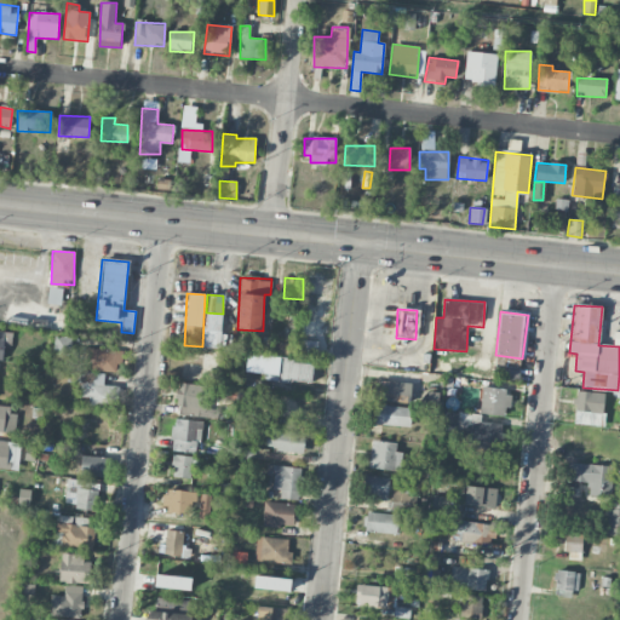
[(227,348),(227,334),(222,334),(222,314),(205,314),(204,348),(227,348)]
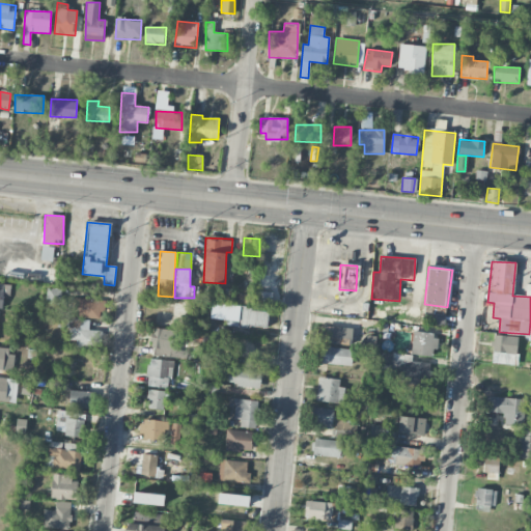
[(0,308),(2,308),(3,298),(9,298),(10,284),(0,283),(0,308)]
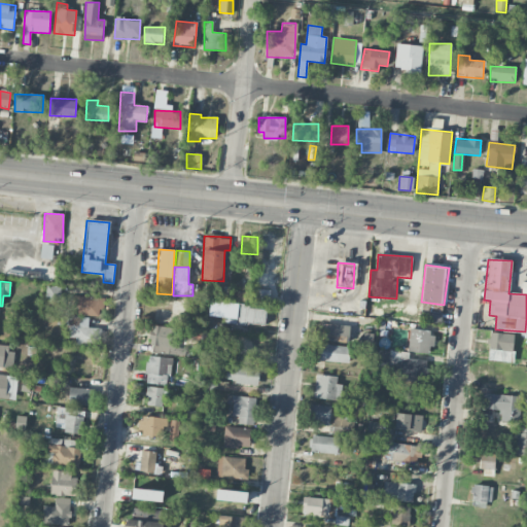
[(207,283),(204,295),(220,301),(223,287),(207,283)]
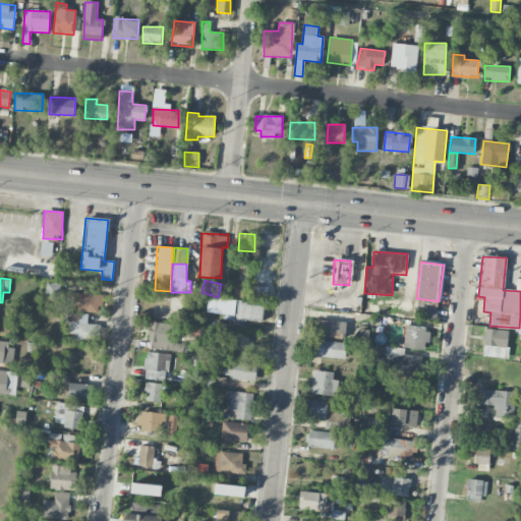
[(45,296),(59,298),(60,284),(46,283),(45,296)]
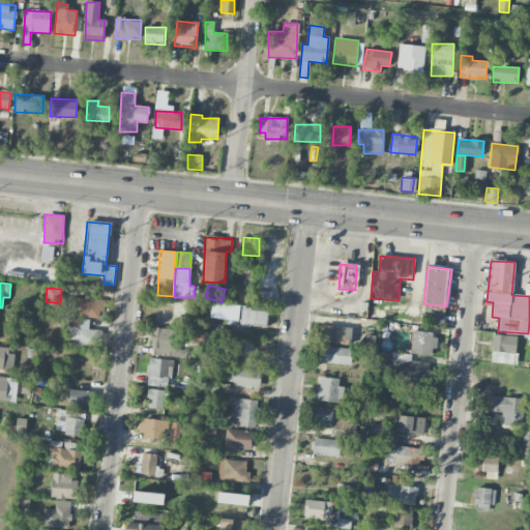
[(271,292),(256,292),(256,306),(271,306),(271,292)]
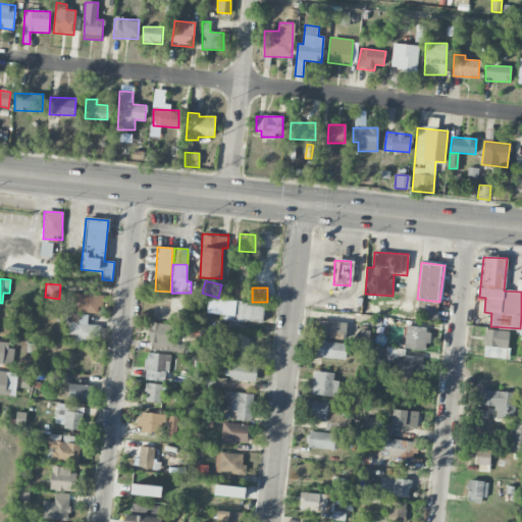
[(101,295),(71,294),(70,304),(77,304),(76,312),(101,313),(101,295)]
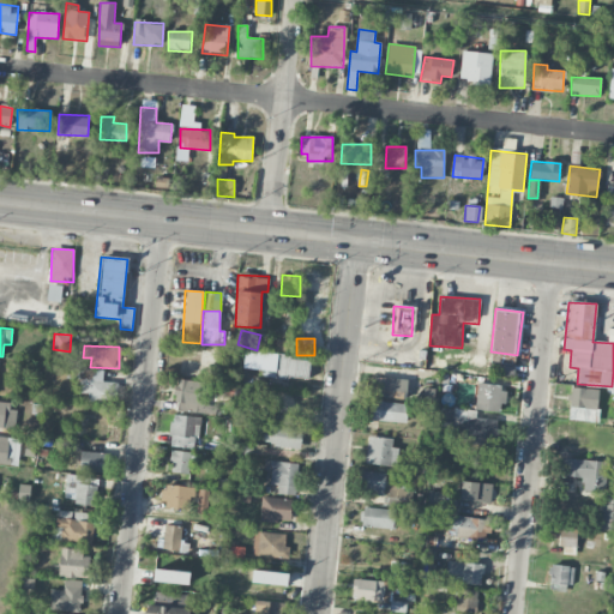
[(308,379),(309,361),(290,360),(290,355),(266,354),(265,377),(308,379)]
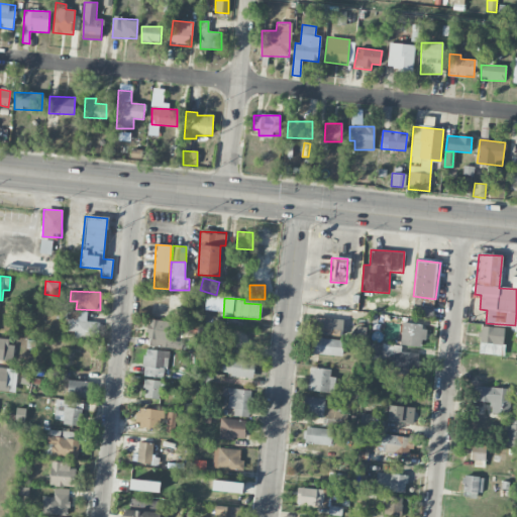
[(86,312),(68,311),(67,331),(73,331),(73,339),(97,340),(97,322),(86,322),(86,312)]
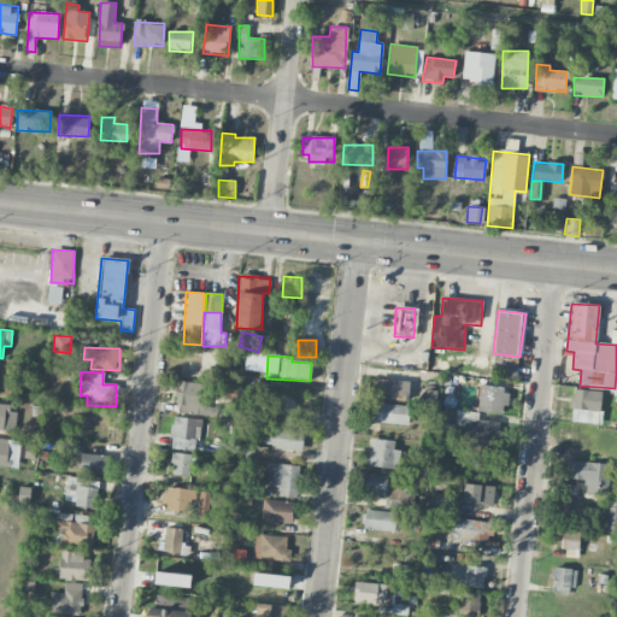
[(410,382),(371,378),(370,398),(407,401),(410,382)]
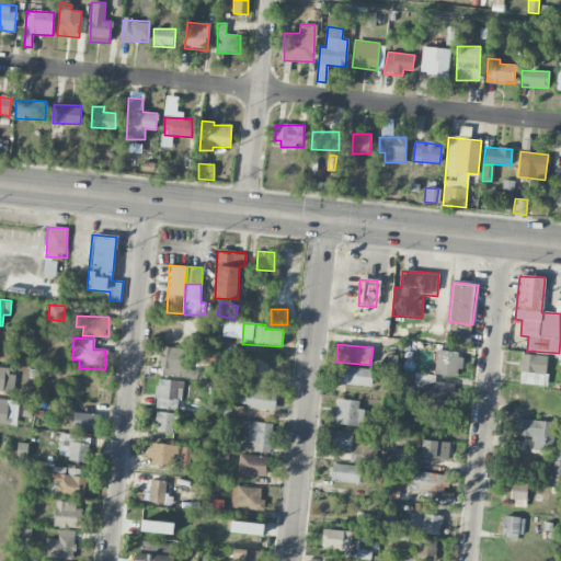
[(187,370),(190,350),(161,347),(159,368),(187,370)]
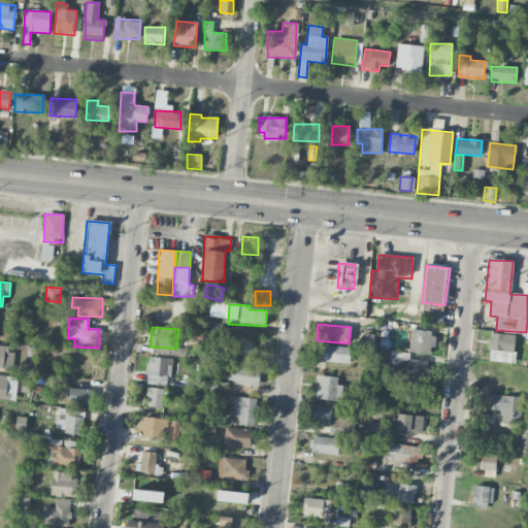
[(489,362),(514,363),(515,334),(491,333),(489,362)]
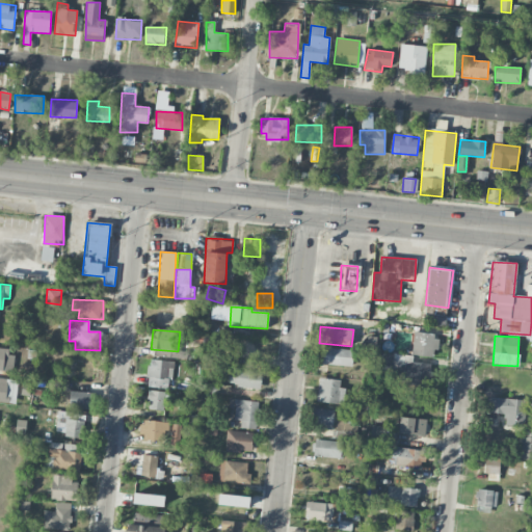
[(352,366),(353,349),(322,348),(321,365),(352,366)]
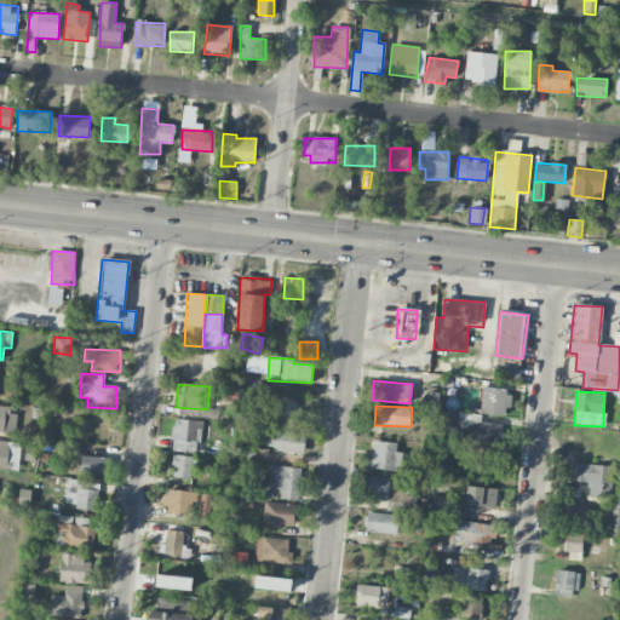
[(0,432),(15,435),(17,409),(0,407),(0,432)]
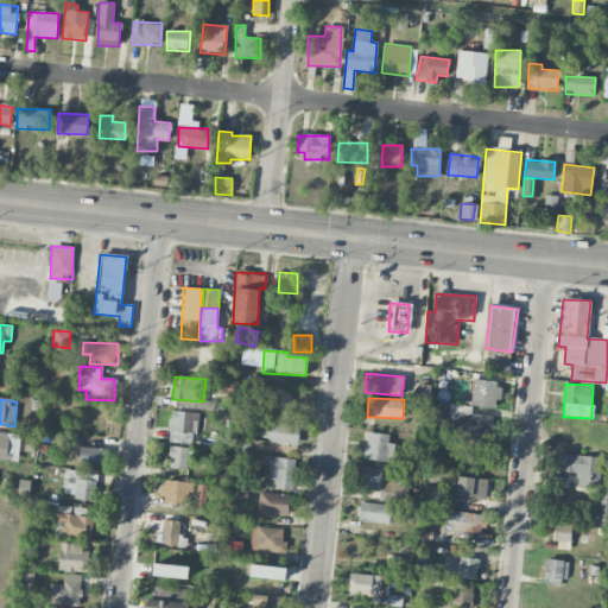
[(196,412),(169,412),(168,443),(195,444),(196,412)]
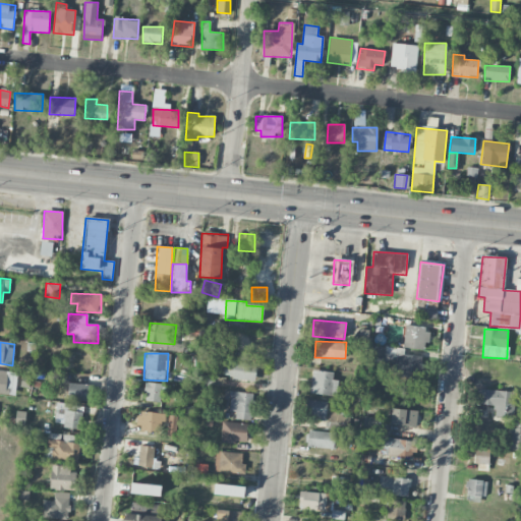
[(391,375),(420,378),(421,356),(392,355),(391,375)]
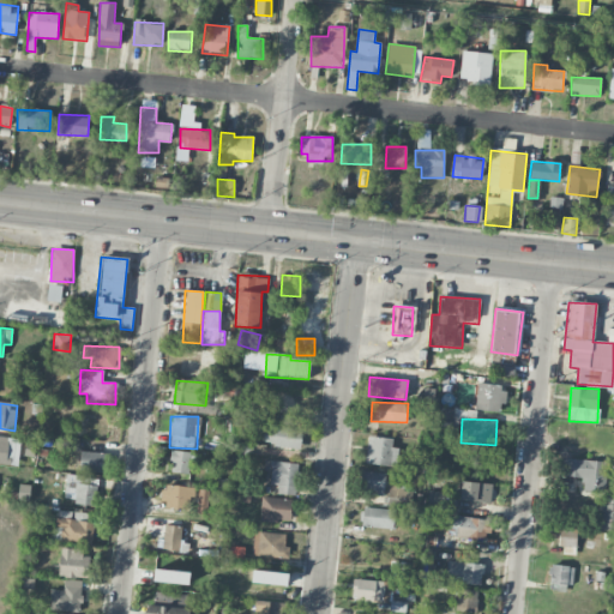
[(300,449),(301,429),(265,427),(263,445),(300,449)]
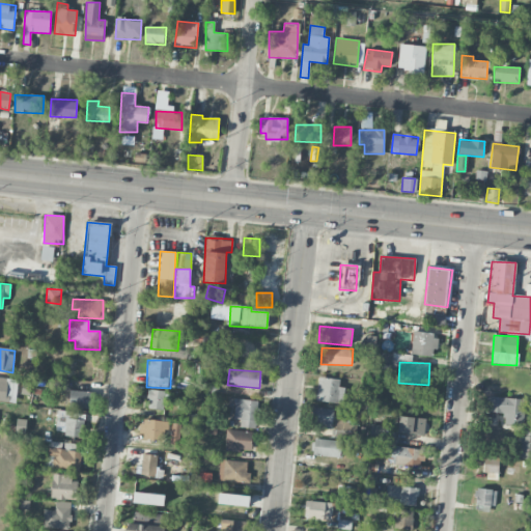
[(0,401),(16,403),(19,380),(0,378),(0,401)]
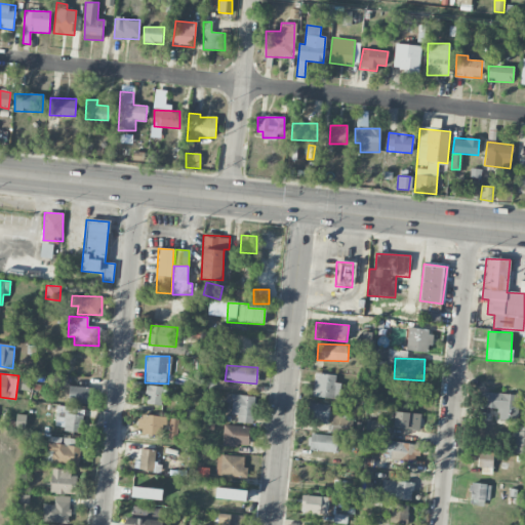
[(335,374),(314,373),(313,397),(339,399),(340,384),(335,382),(335,374)]
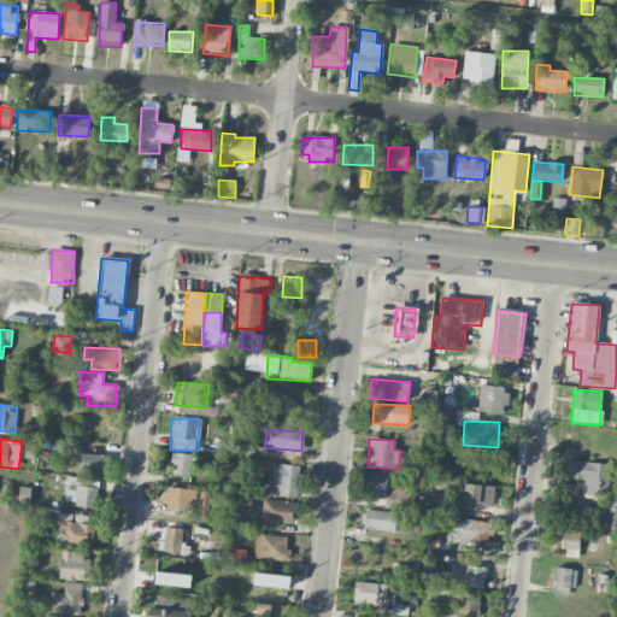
[(191,476),(192,454),(172,453),(171,475),(191,476)]
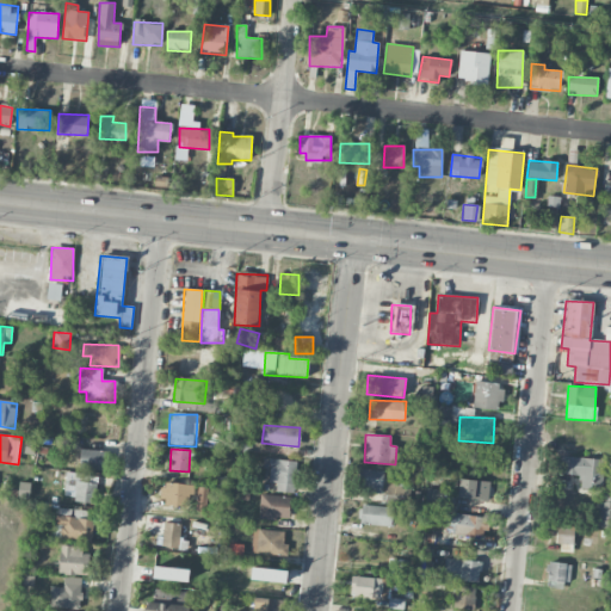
[(104,451),(80,450),(79,469),(103,470),(104,451)]
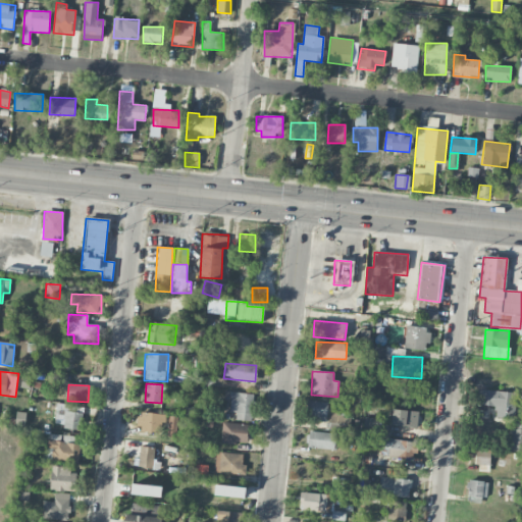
[(515,392),(480,390),(480,406),(496,406),(496,417),(515,418),(515,392)]
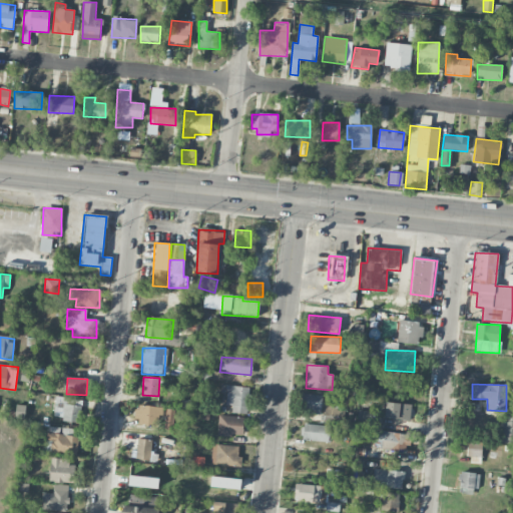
[(220,394),(226,394),(225,406),(232,406),(231,413),(247,414),(249,387),(221,385),(220,394)]
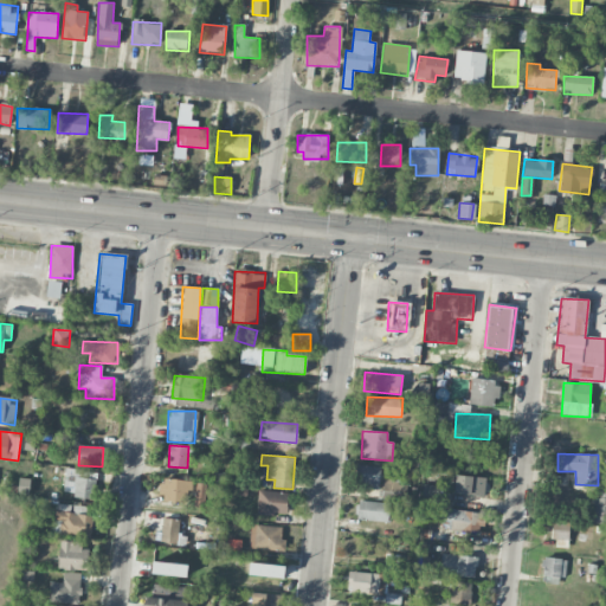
[(378,490),(381,468),(359,464),(355,487),(378,490)]
